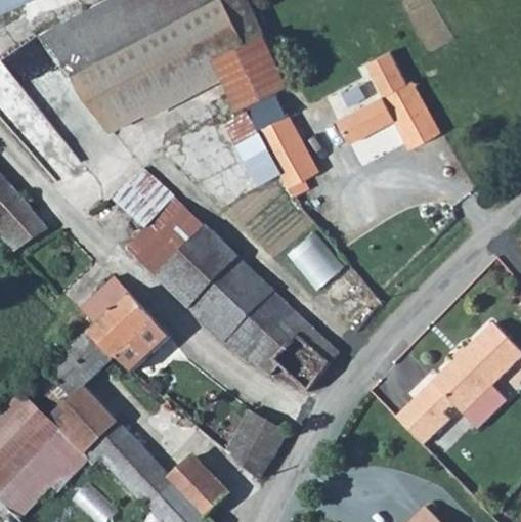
[(0,13),(27,0),(0,0),(0,13)]
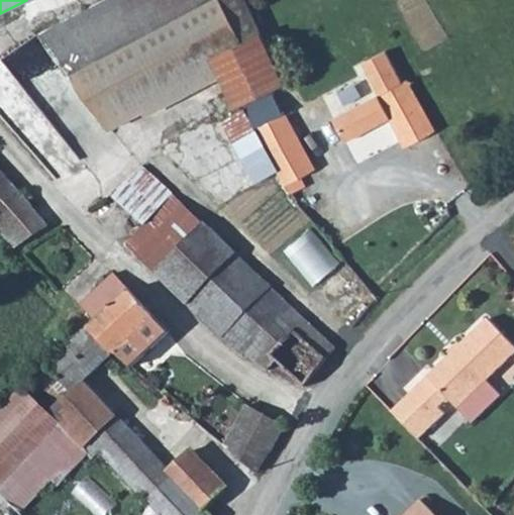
[(97,0),(69,14),(70,18),(42,32),(69,73),(134,39),(216,0),(97,0)]
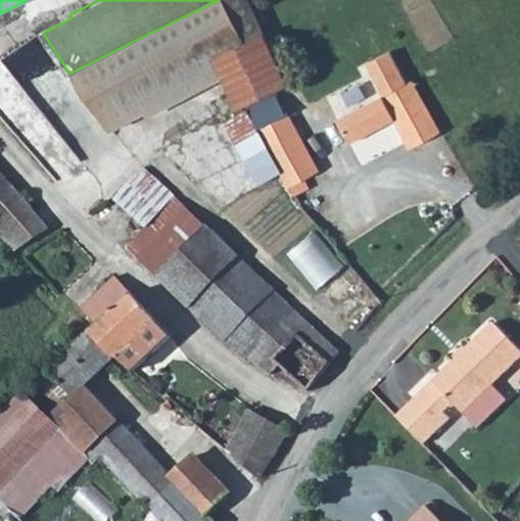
[(110,124),(174,92),(224,66),(267,45),(245,0),(219,0),(136,40),(69,74),(110,124)]
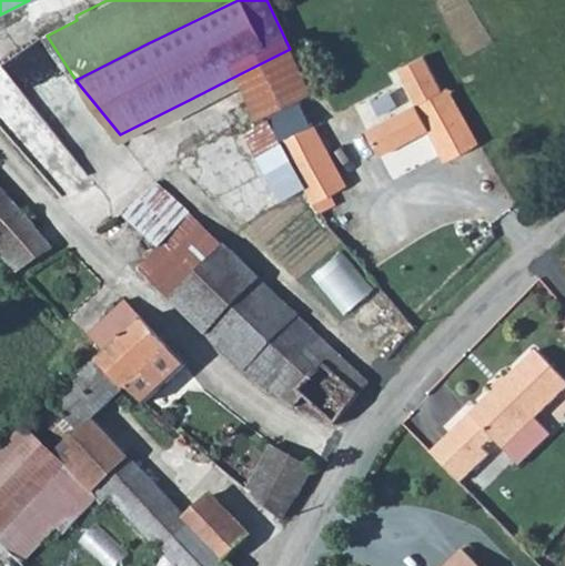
[(308,87),(290,49),(243,72),(262,110),(295,93),(308,87)]
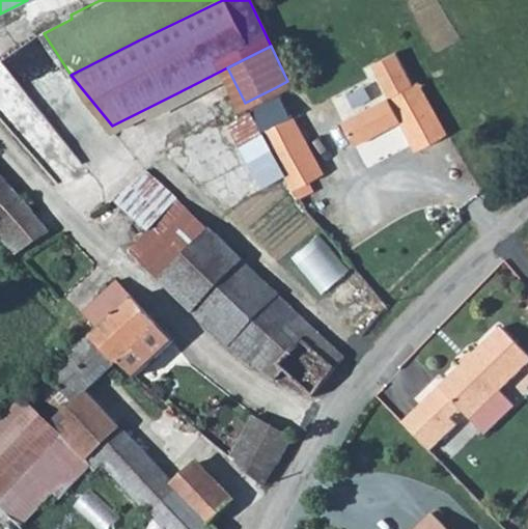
[(390,95),(414,83),(397,51),(373,63),(390,95)]
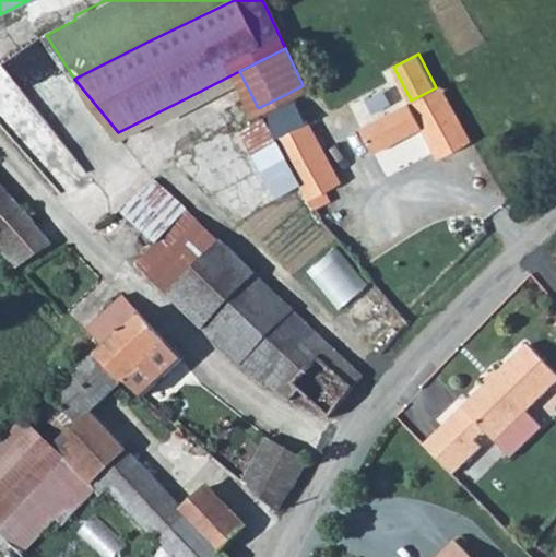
[(361,126),(373,151),(422,127),(436,157),(469,141),(441,85),(436,87),(411,101),(361,126)]
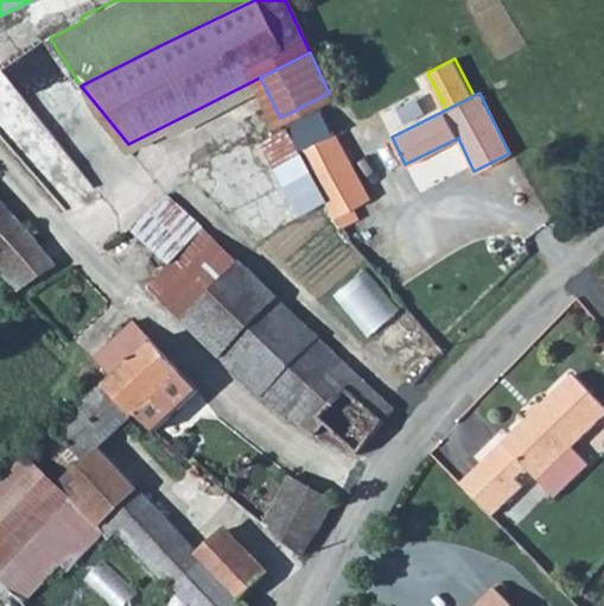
[(328,206),(334,218),(349,210),(343,200),(363,190),(316,100),(280,118),(325,207),(328,206)]
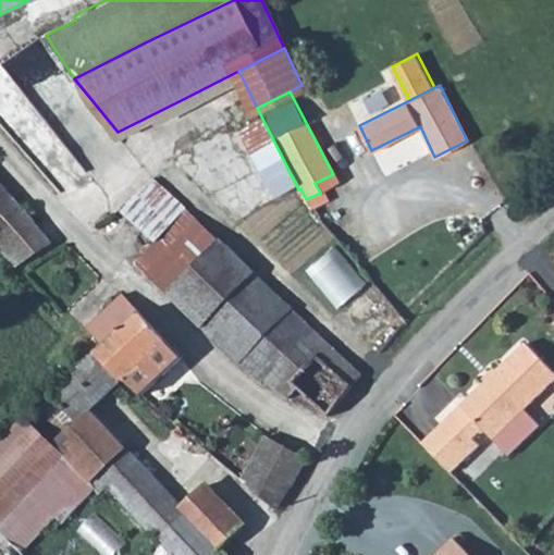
[(184,213),(151,183),(122,213),(152,245),(184,213)]
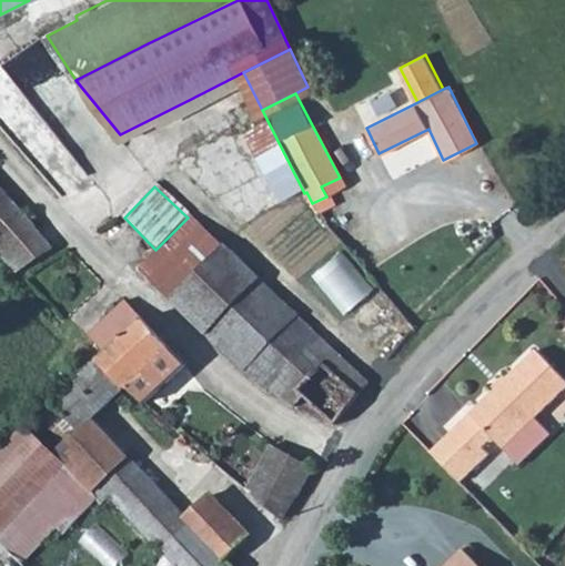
[(0,251),(16,268),(50,244),(0,193),(0,251)]
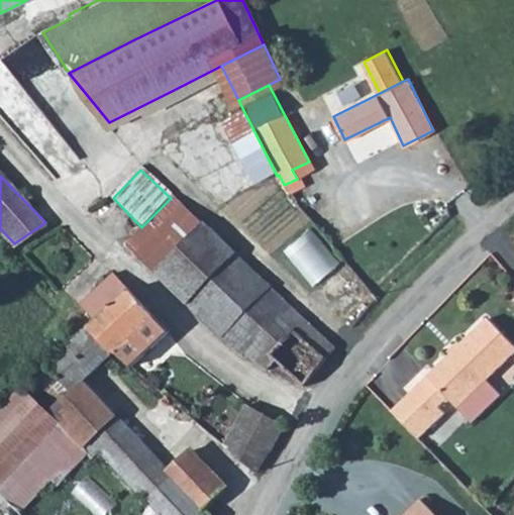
[(197,223),(171,198),(141,227),(123,244),(152,271),(197,223)]
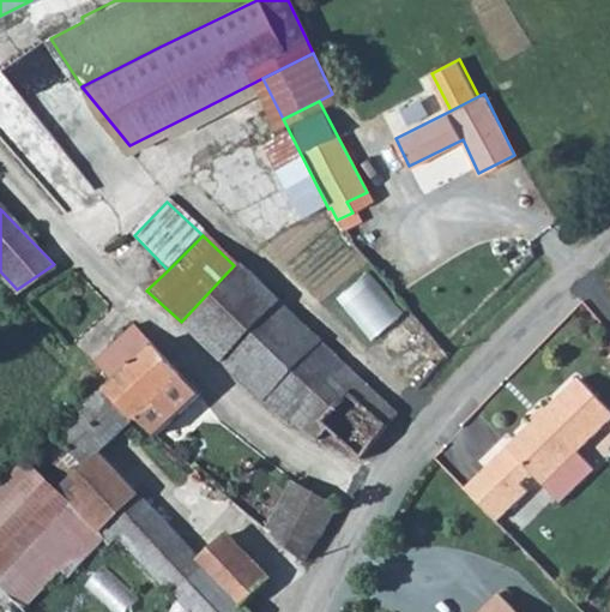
[(367,264),(336,292),(372,334),(404,306),(367,264)]
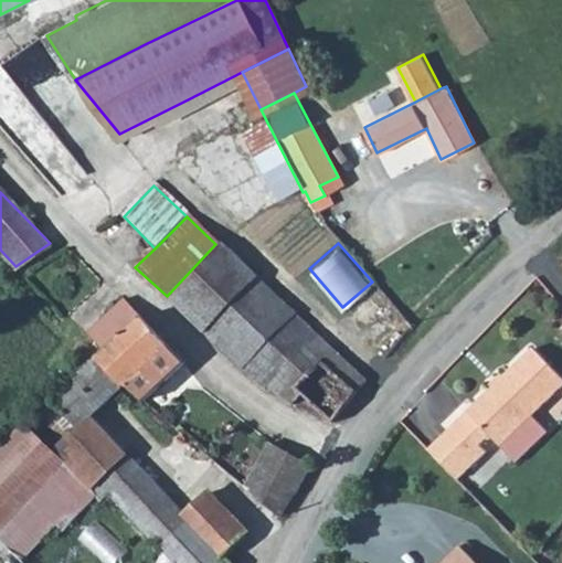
[(252,277),(215,244),(167,296),(203,329),(252,277)]
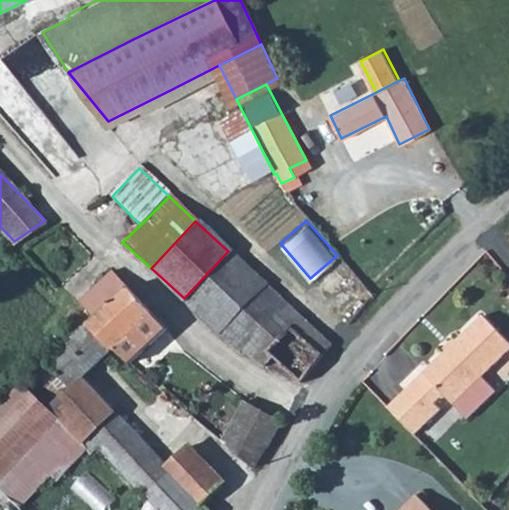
[(281,300),(228,251),(184,298),(239,347),(241,344),(281,300)]
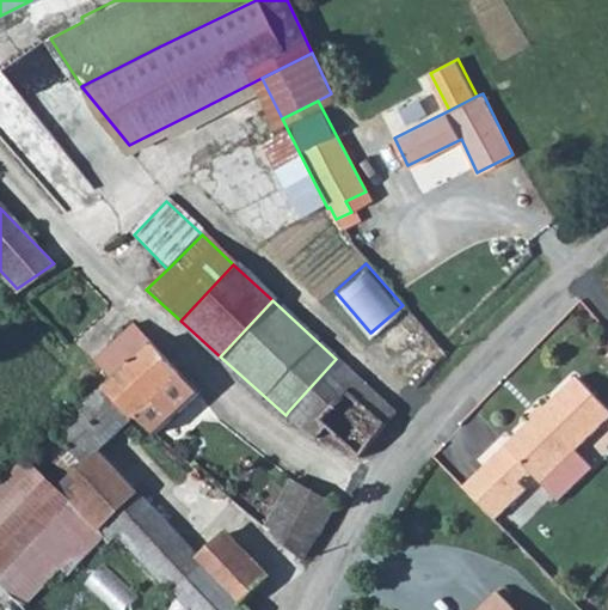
[(98,368),(116,386),(106,396),(135,425),(155,440),(201,398),(134,333),(98,368)]
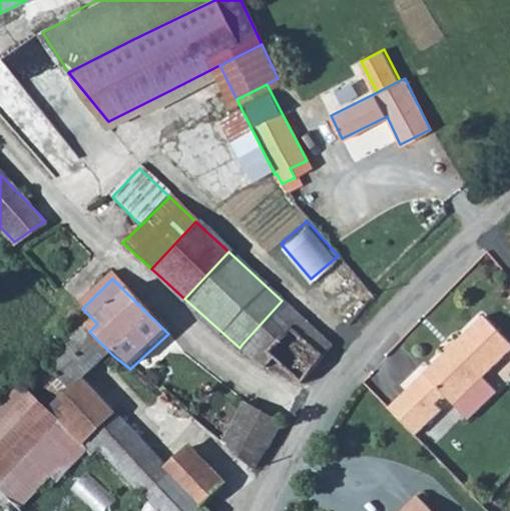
[(299,380),(328,344),(282,301),(241,345),(258,359),(268,349),(299,380)]
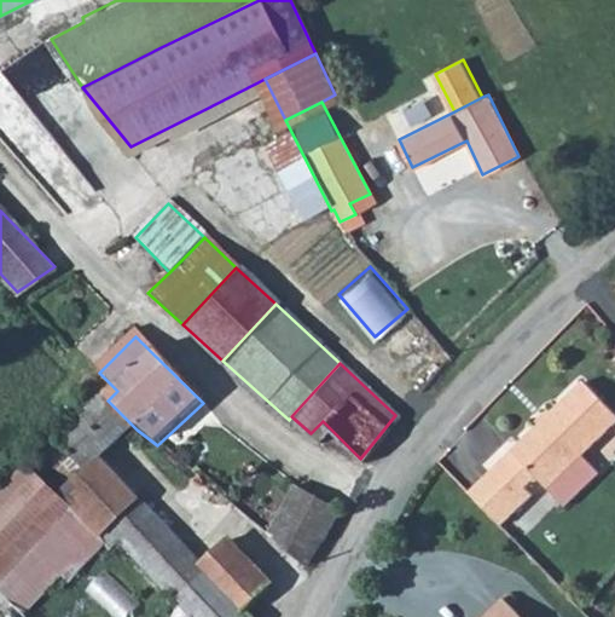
[(503,526),(533,495),(526,488),(537,477),(549,489),(614,422),(614,411),(584,379),(469,494),(503,526)]
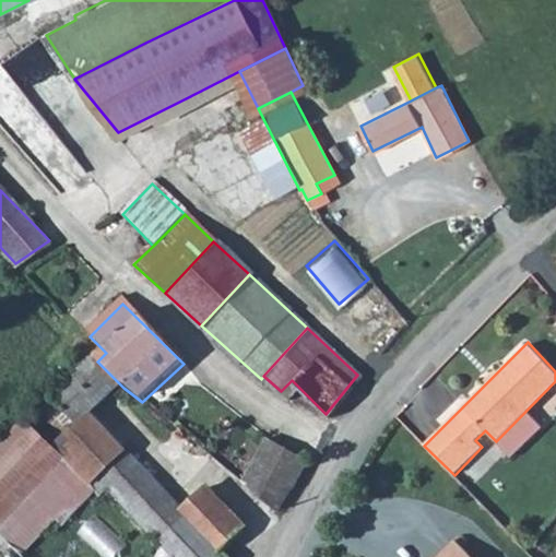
[(226,556),(220,548),(180,509),(92,418),(123,388),(97,362),(46,414),(40,416),(44,426),(64,445),(57,451),(69,463),(74,459),(96,481),(113,498),(158,544),(170,556),(226,556)]
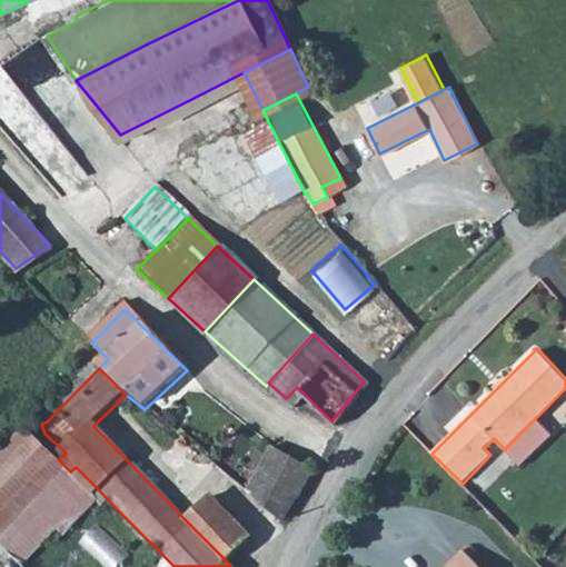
[(0,539),(60,480),(70,471),(58,459),(31,433),(0,463),(0,539)]
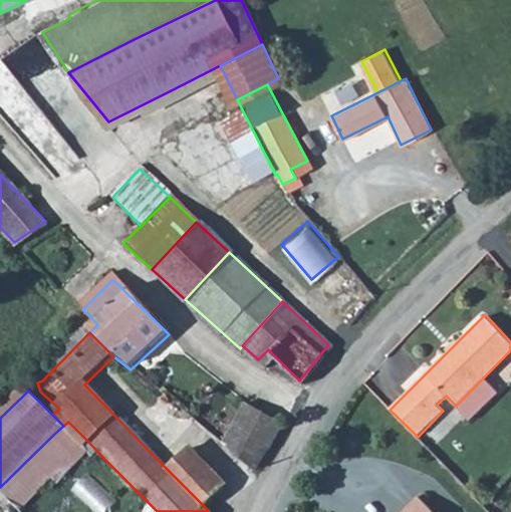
[(242,401),(222,439),(261,470),(285,425),(242,401)]
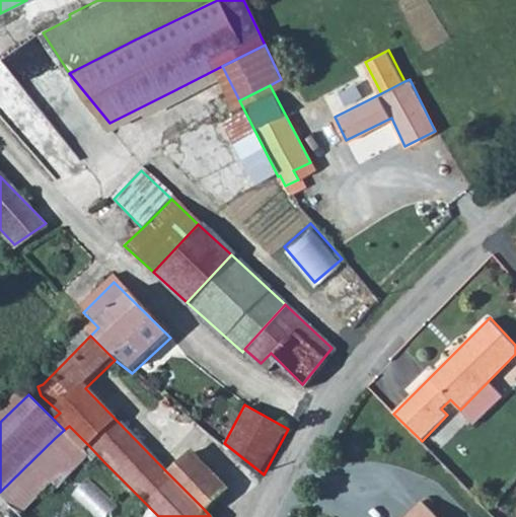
[(81,455),(84,451),(89,446),(69,426),(64,430),(55,438),(66,449),(77,460),(81,455)]
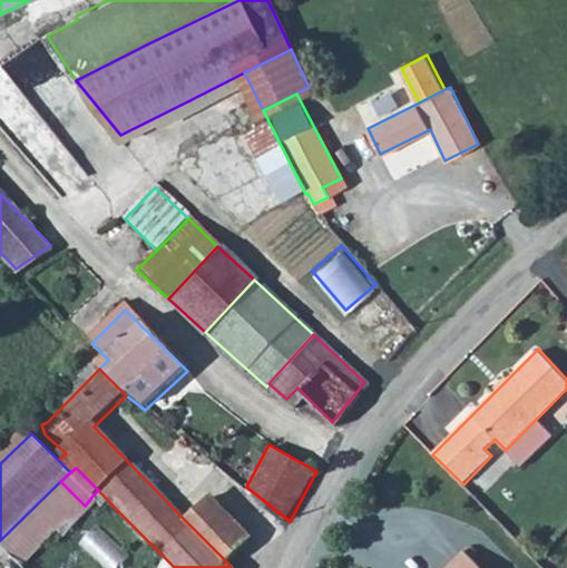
[(85,506),(72,493),(60,481),(0,540),(0,547),(19,567),(85,506)]
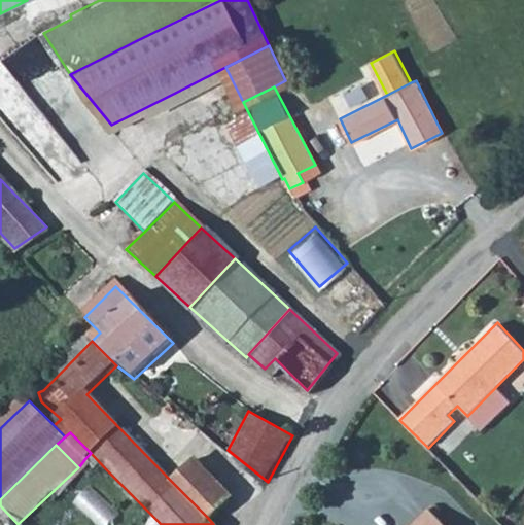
[(106,469),(91,453),(85,458),(82,462),(98,479),(106,469)]
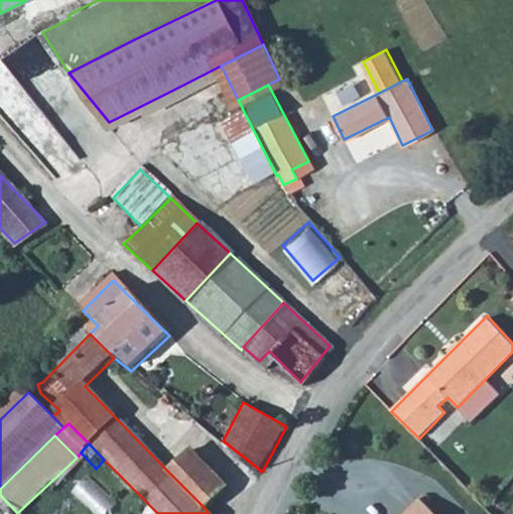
[(166,470),(203,506),(224,485),(188,446),(166,470)]
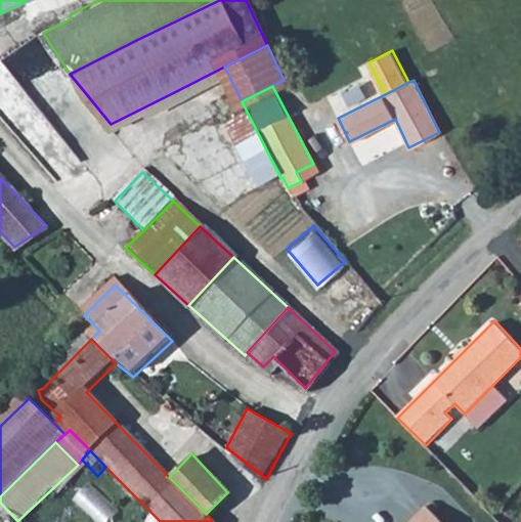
[(446,521),(428,504),(409,521),(446,521)]
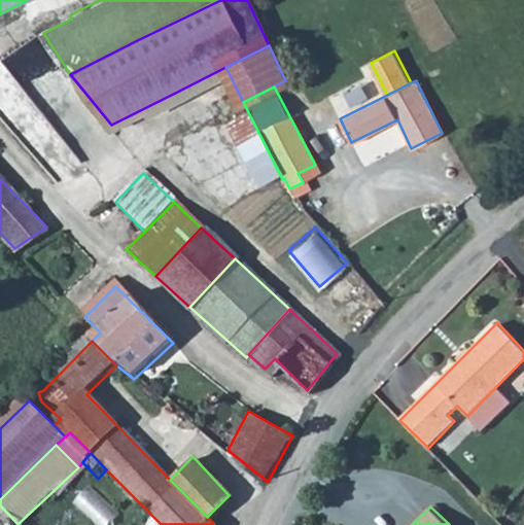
[(161,524),(149,513),(145,524),(161,524)]
